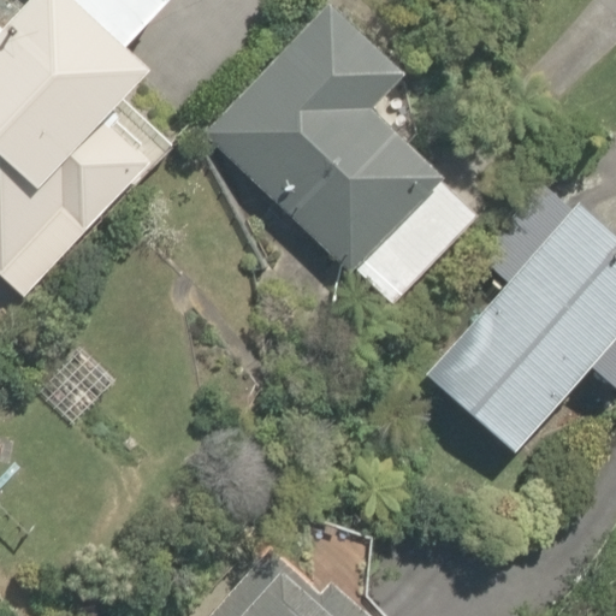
[(0,273),(23,295),(150,158),(102,113),(147,65),(128,48),(172,0),(23,0),(0,25),(0,273)]
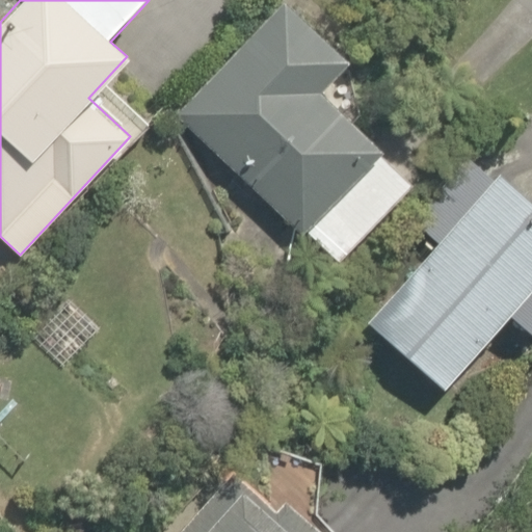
[(308,225),(339,255),(409,180),(379,152),(382,149),(321,90),(349,60),(285,0),(284,0),(177,114),(301,232),(308,225)]
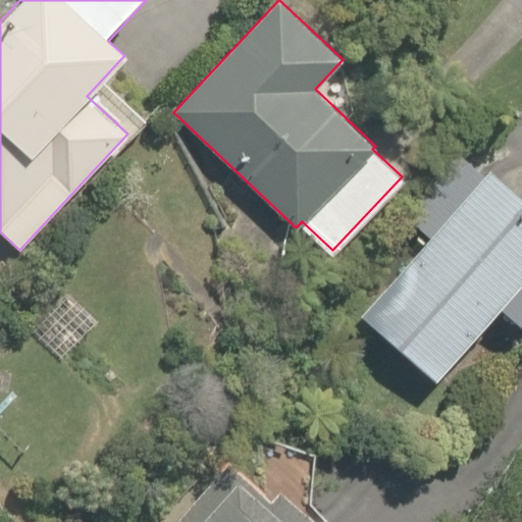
[(360,315),(434,381),(499,308),(521,328),(521,327),(521,196),(488,166),(482,173),(456,151),(414,199),(441,223),(360,315)]
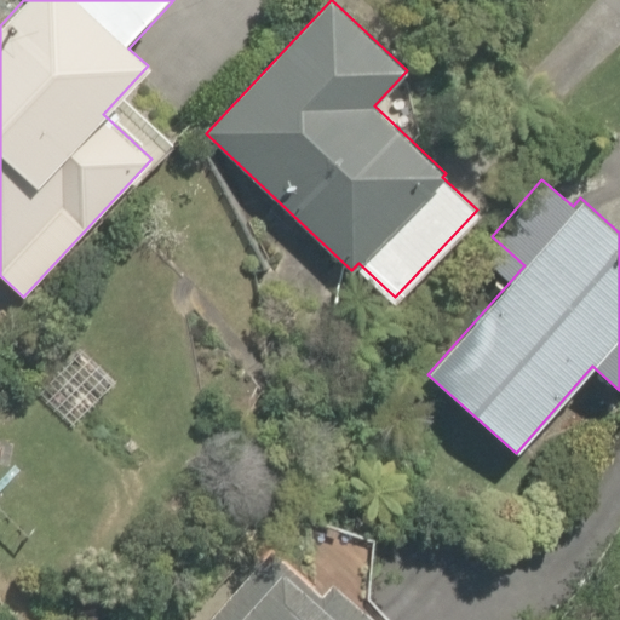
[(40,391),(74,423),(115,379),(80,348),(40,391)]
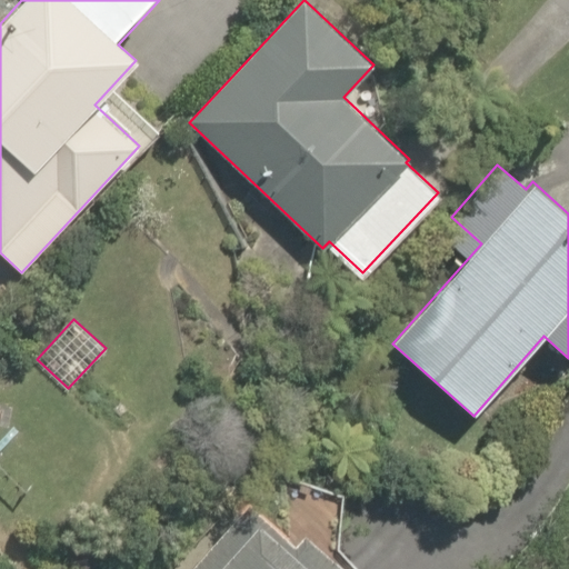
[(345,568),(302,532),(295,542),(248,502),(190,568),(345,568)]
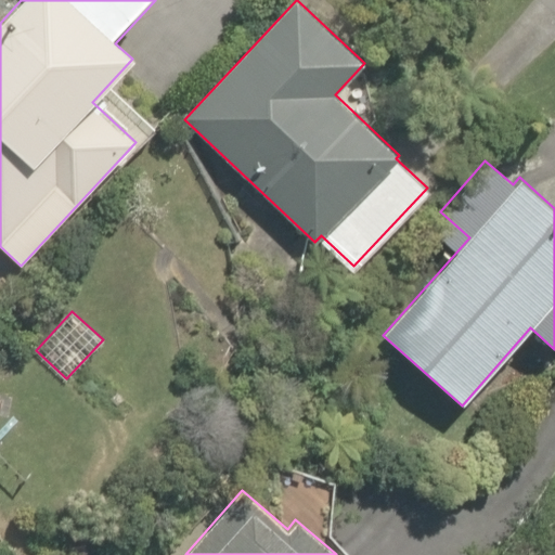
All buildings are outlined.
